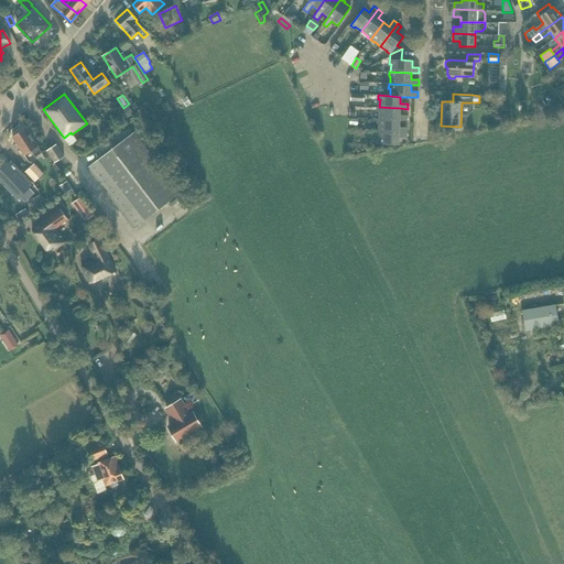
[(186,97),(182,99),(186,107),(191,104),(186,97)]
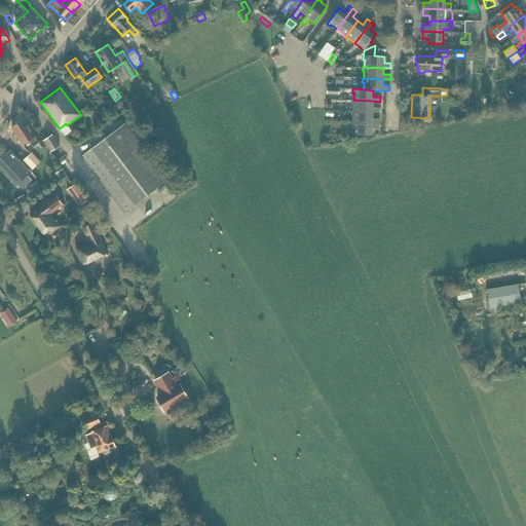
[(120,98),(114,102),(119,110),(124,106),(120,98)]
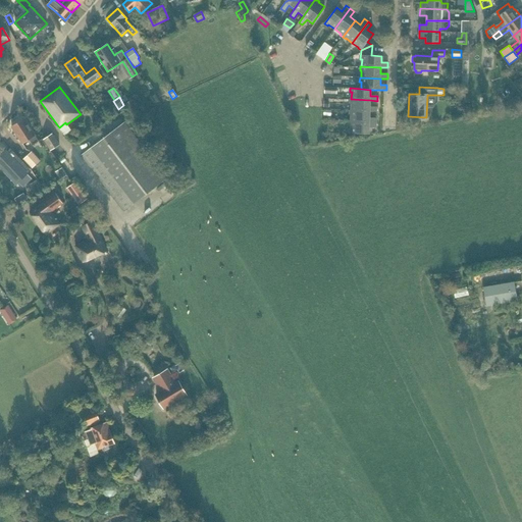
[(370,100),(351,99),(350,99),(350,103),(351,103),(351,110),(370,111),(376,112),(377,107),(370,106),(370,100)]
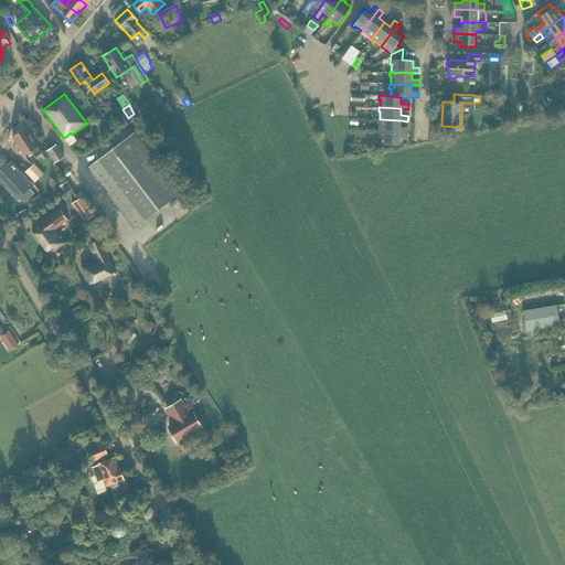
[(140,109),(135,113),(139,119),(145,116),(140,109)]
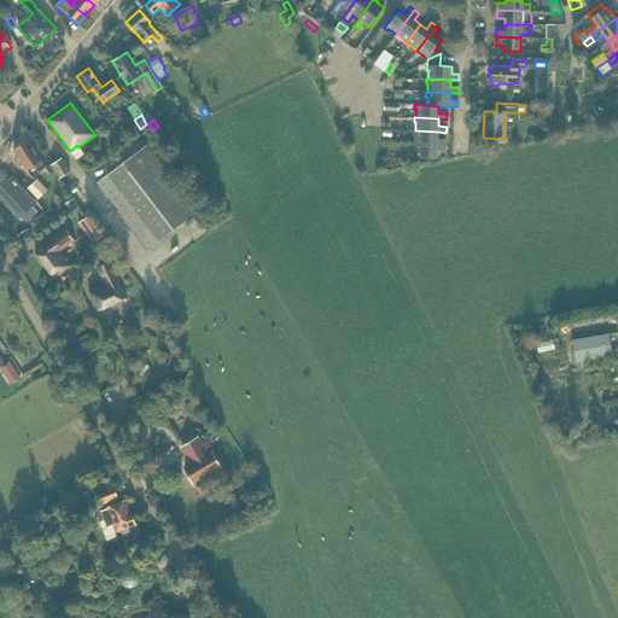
[(437,139),(438,132),(415,130),(413,130),(413,135),(415,135),(414,144),(445,145),(445,140),(437,139)]
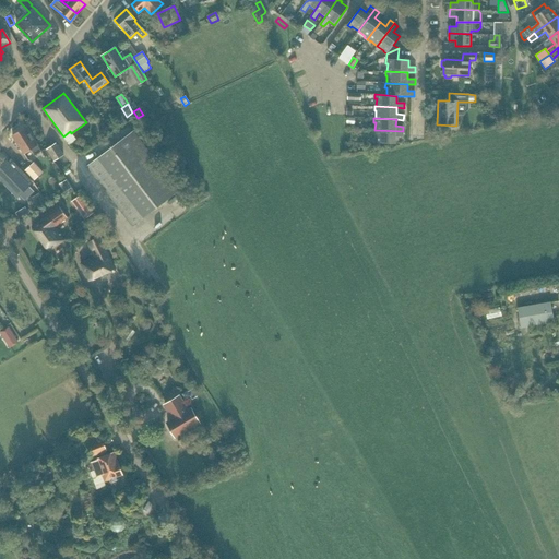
[(34,156),(40,152),(25,128),(14,133),(11,135),(23,155),(31,151),(34,156)]
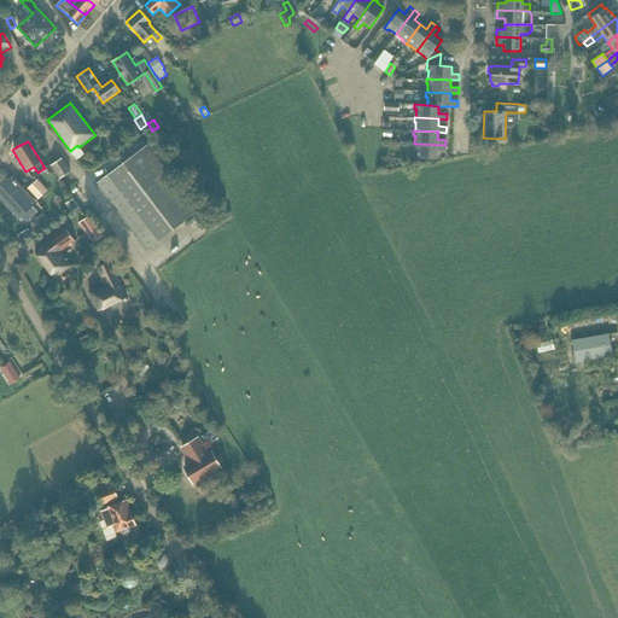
[(445,151),(445,145),(414,144),(414,153),(413,153),(413,157),(437,158),(437,151),(445,151)]
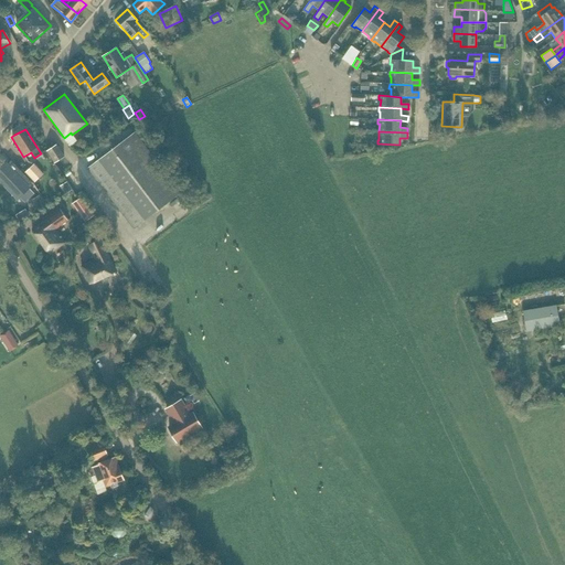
[(134,228),(181,193),(135,132),(87,168),(134,228)]
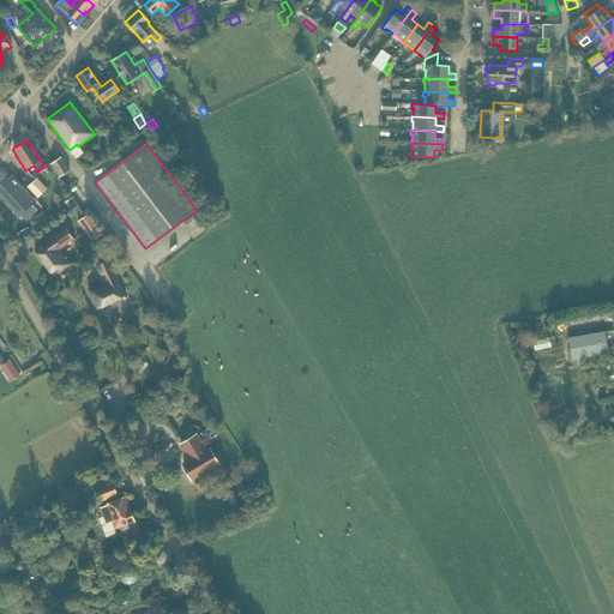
[(59,178),(70,170),(61,157),(50,164),(59,178)]
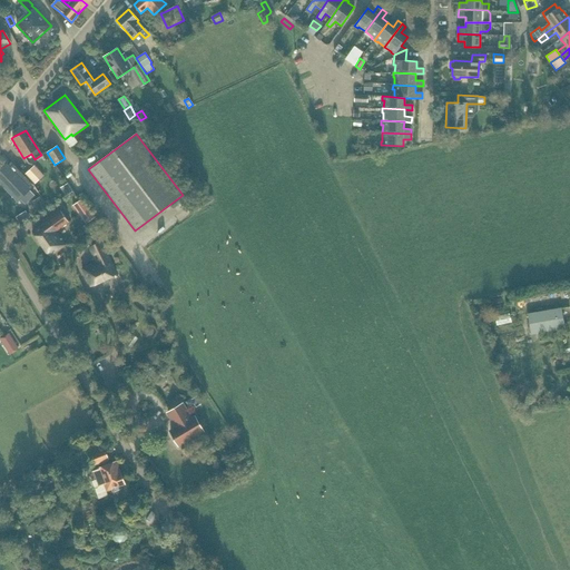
[(19,199),(30,189),(7,165),(0,170),(0,182),(7,189),(9,188),(19,199)]
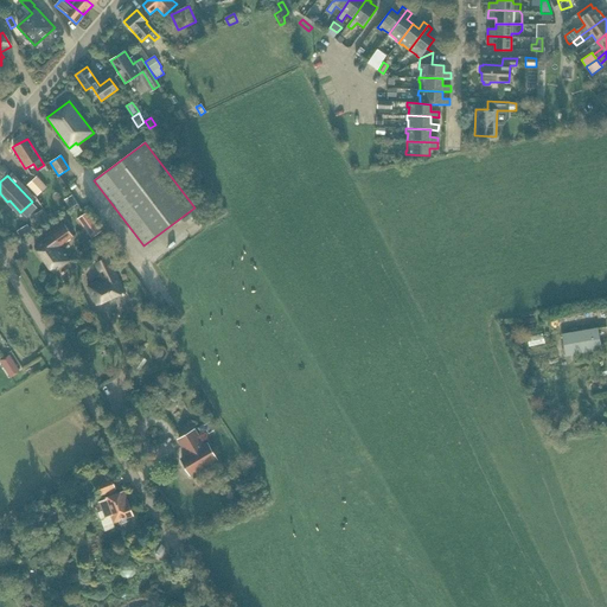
[(46,187),(37,177),(27,185),(37,196),(46,187)]
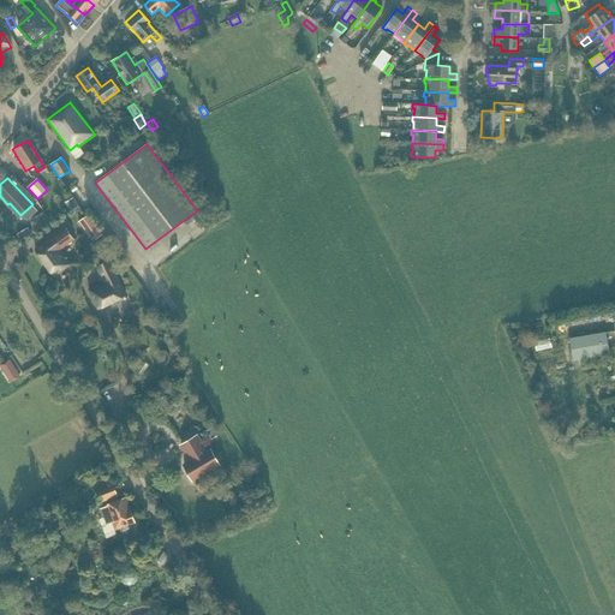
[(42,228),(51,224),(43,213),(36,218),(42,228)]
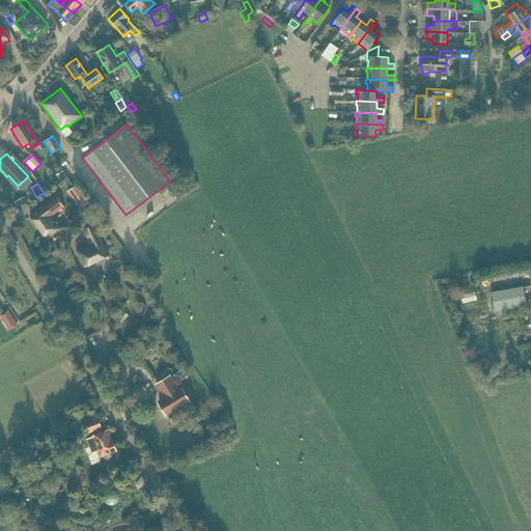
[(88,201),(77,185),(71,189),(83,205),(88,201)]
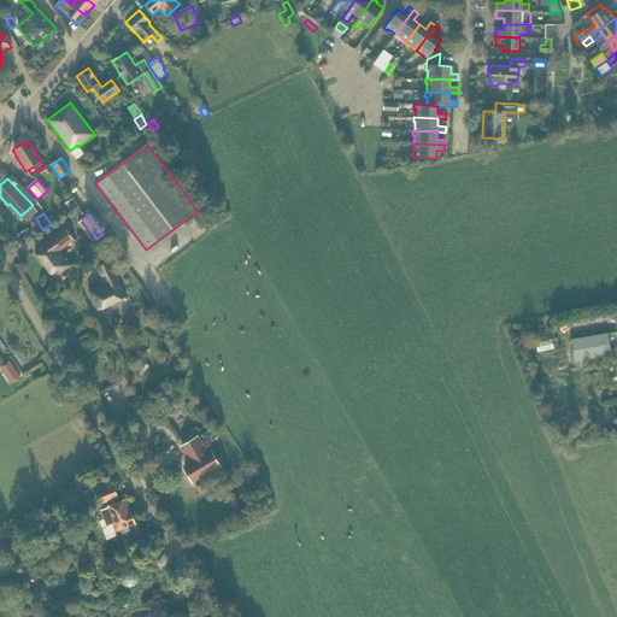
[(35,251),(54,277),(71,265),(68,260),(68,259),(66,256),(65,257),(60,251),(74,240),(65,228),(35,251)]
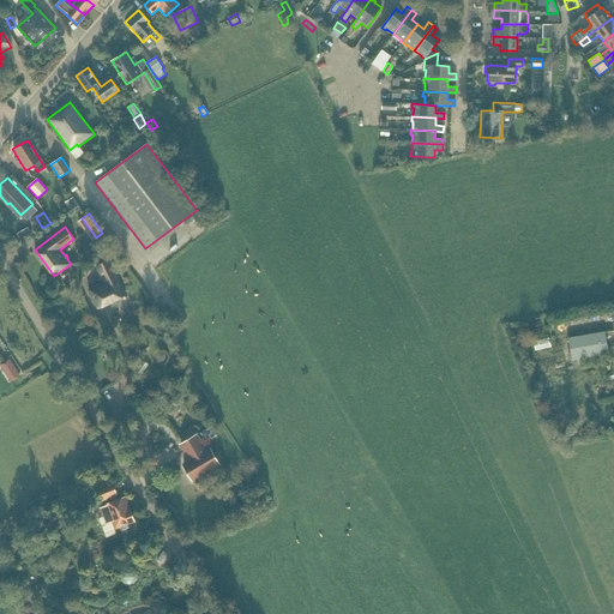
[(89,289),(97,308),(126,295),(109,260),(96,266),(103,282),(89,289)]
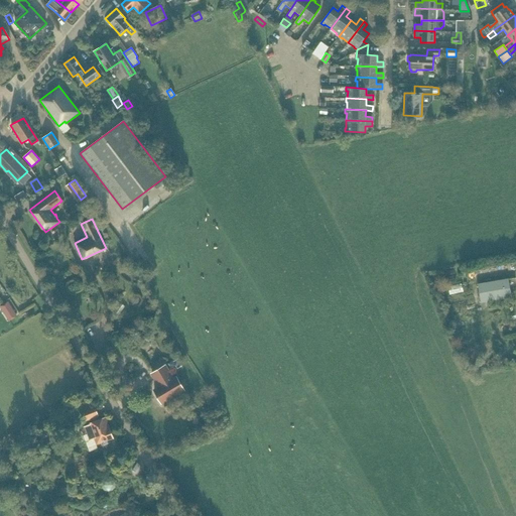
[(481,301),(511,296),(508,278),(478,284),(479,287),(481,301)]
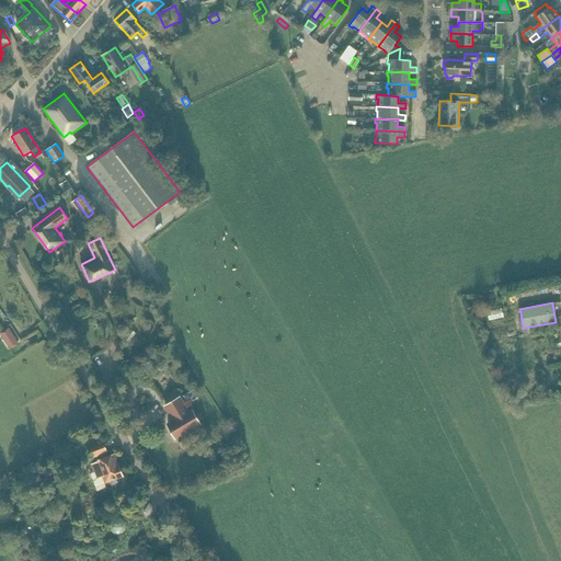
[(10,328),(0,333),(10,347),(19,342),(10,328)]
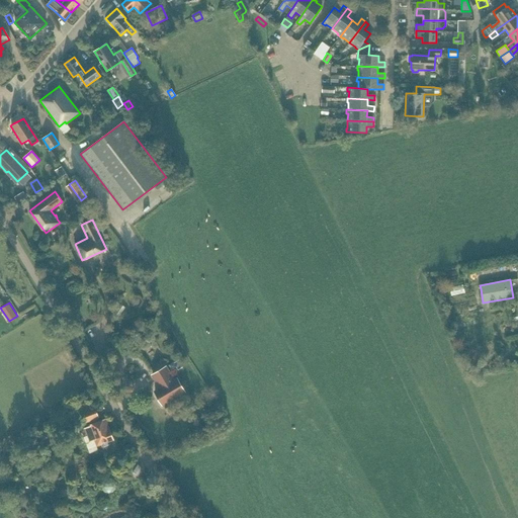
[(173,362),(168,365),(171,370),(176,367),(178,369),(182,366),(178,360),(173,362)]
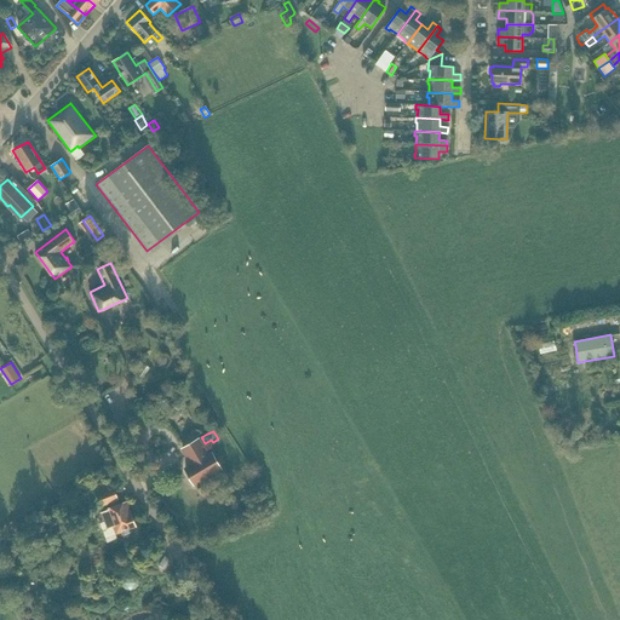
[(185,469),(194,484),(218,470),(208,455),(207,455),(197,440),(182,449),(191,465),(185,469)]
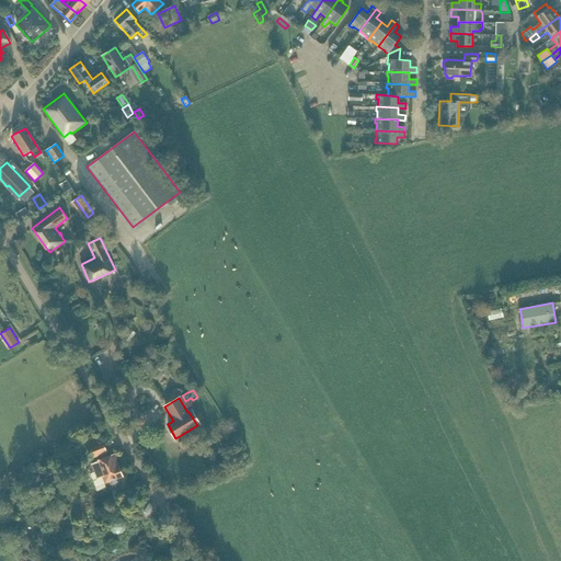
[(95,435),(79,442),(82,449),(88,447),(92,458),(95,456),(98,460),(96,460),(96,461),(91,464),(96,478),(102,476),(104,483),(123,477),(114,454),(106,457),(105,453),(106,451),(103,442),(99,444),(95,435)]
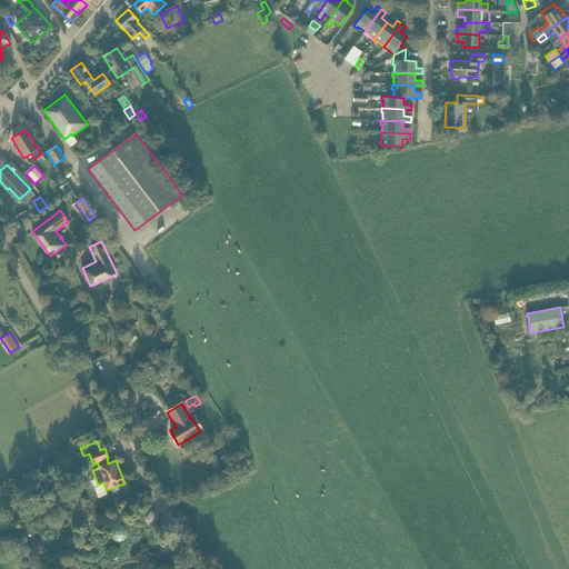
[(19,481),(16,476),(9,480),(12,486),(19,481)]
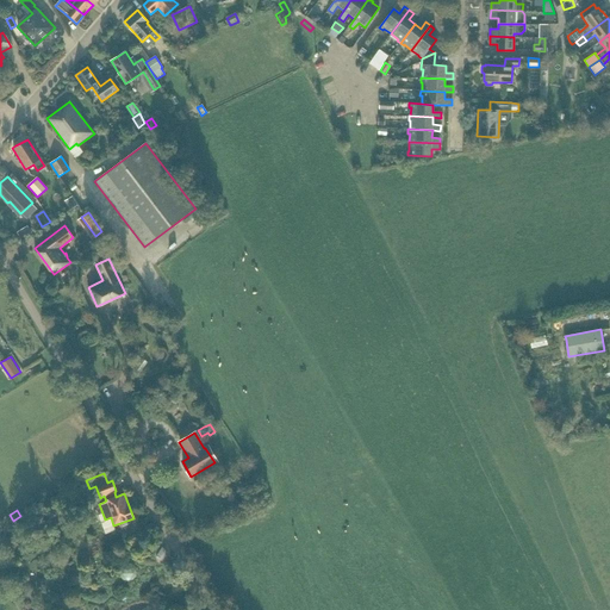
[(114,570),(123,576),(128,570),(119,562),(114,570)]
